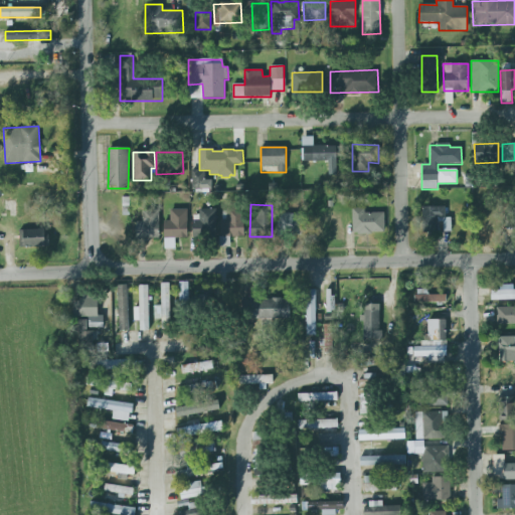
[(446,206),(421,207),(422,233),(441,232),(451,231),(451,217),(446,217),(446,206)]
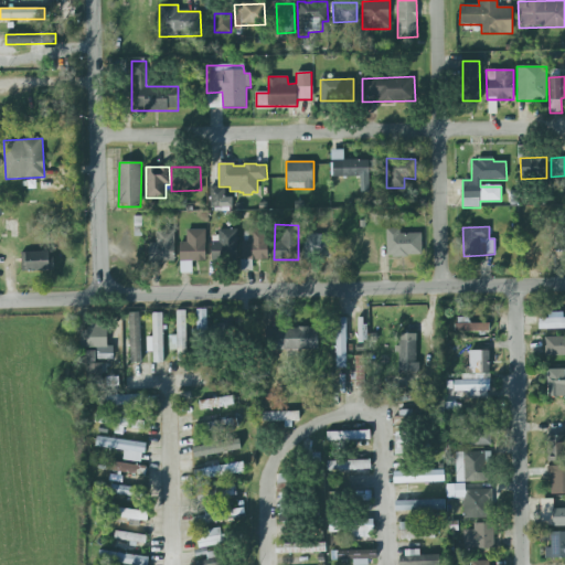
[(555,252),(564,251),(564,227),(556,227),(555,252)]
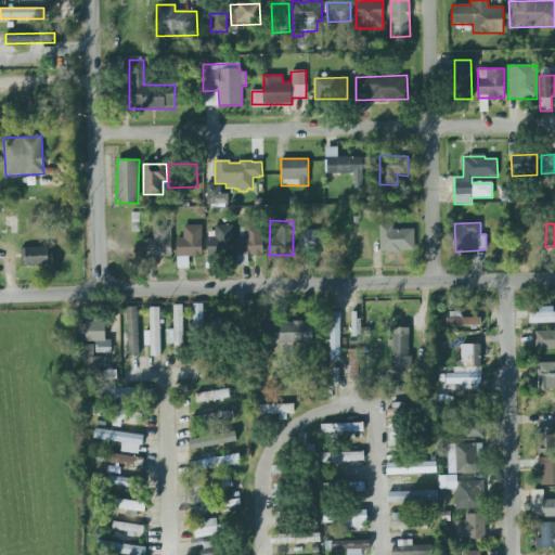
[(239,237),(237,262),(247,262),(247,256),(262,256),(262,224),(244,224),(244,239),(239,237)]
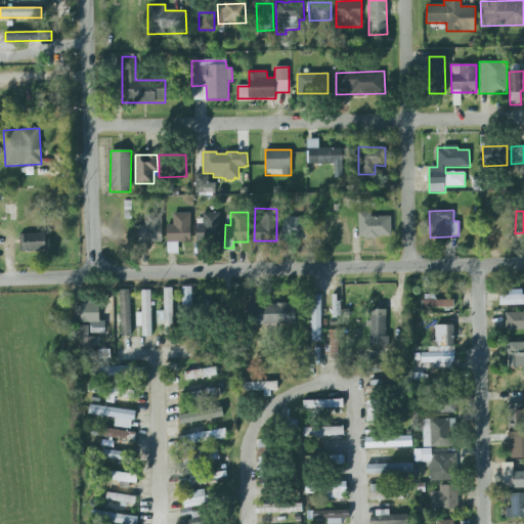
[(370,212),(358,212),(358,237),(363,237),(363,238),(378,238),(379,237),(392,236),(391,216),(377,216),(377,218),(375,218),(375,217),(370,217),(370,212)]
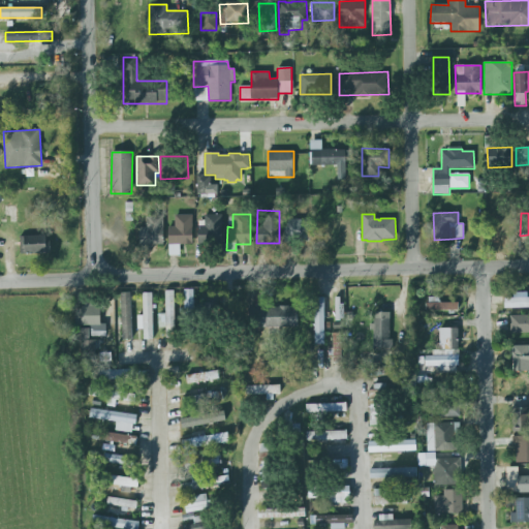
[(192,215),(175,215),(175,226),(168,227),(168,255),(180,255),(179,245),(192,245),(192,215)]
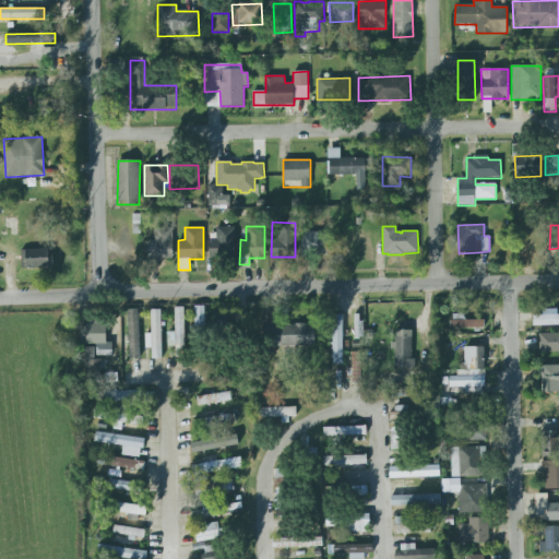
[(234,227),(215,227),(215,239),(209,239),(210,258),(235,257),(234,227)]
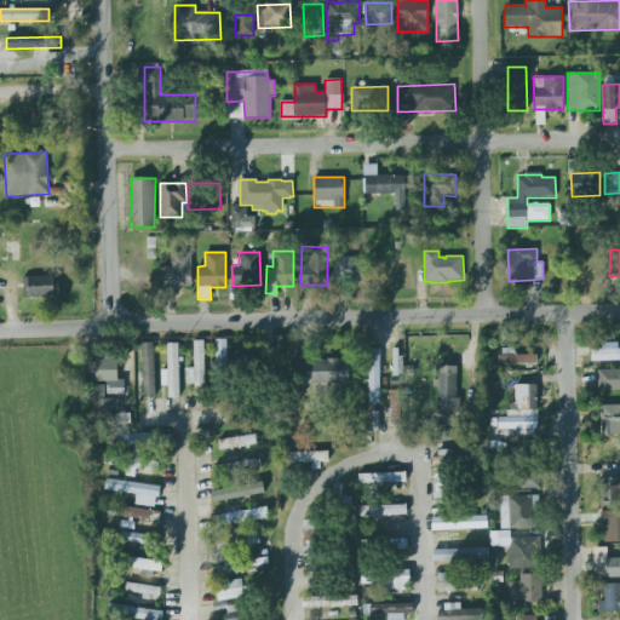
[(191,287),(191,254),(174,254),(174,264),(161,264),(162,288),(191,287)]
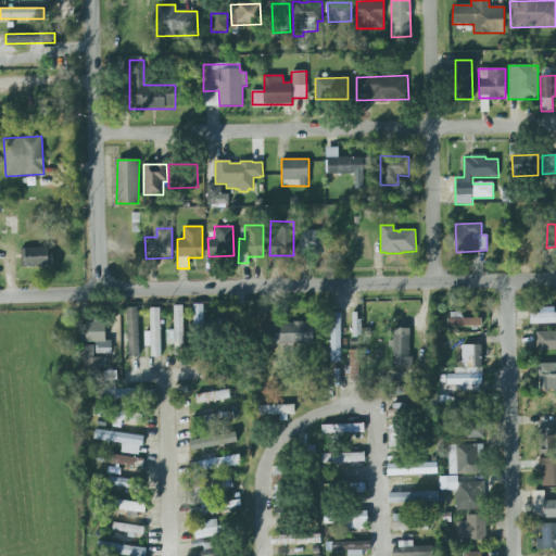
[(327,231),(299,230),(298,255),(326,256),(327,231)]
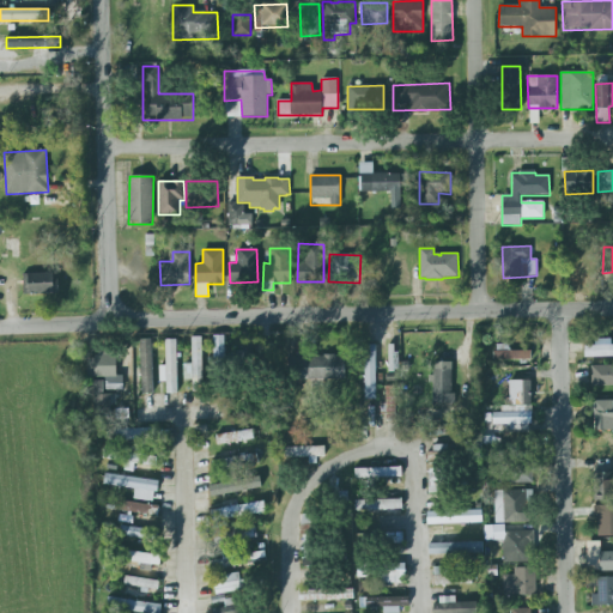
[(23,295),(58,293),(56,273),(23,274),(23,295)]
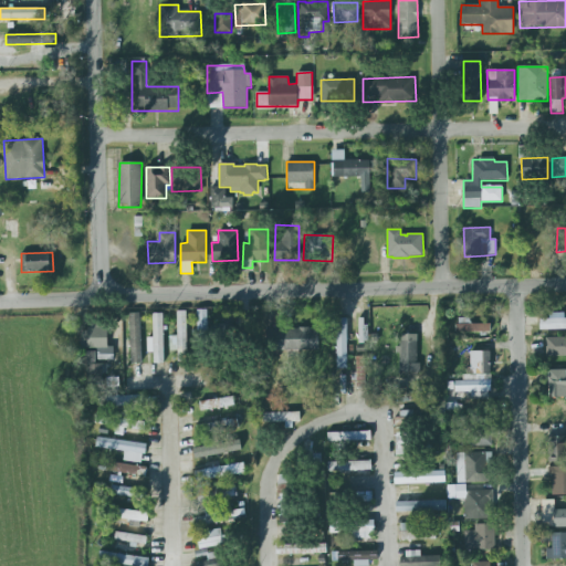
[(177,312),(177,362),(187,362),(186,311),(177,312)]
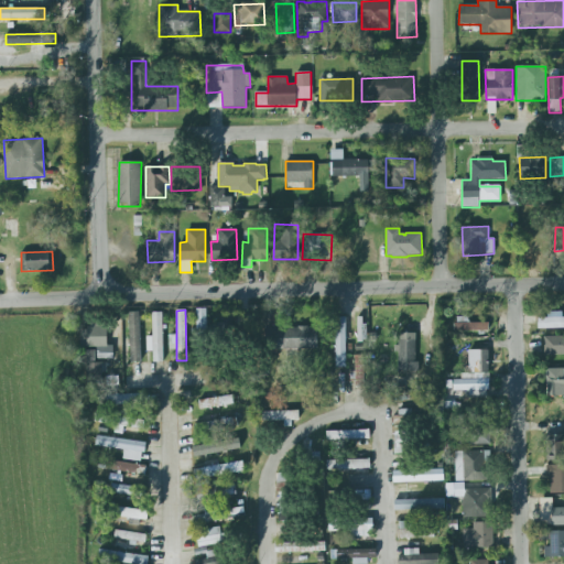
[(140,361),(139,312),(129,312),(130,362),(140,361)]
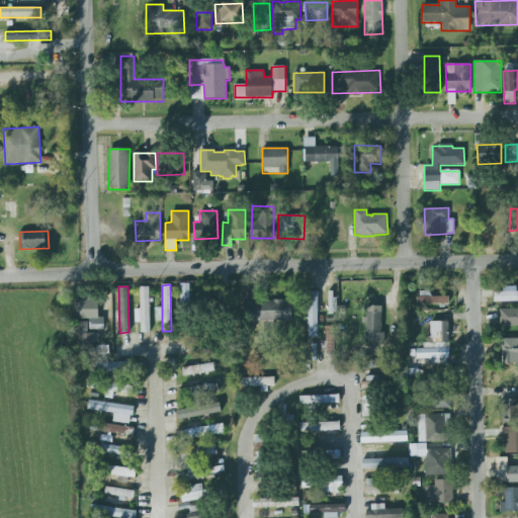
[(134,323),(140,323),(140,334),(151,333),(150,304),(153,304),(153,296),(150,296),(150,286),(139,286),(139,309),(133,309),(134,323)]
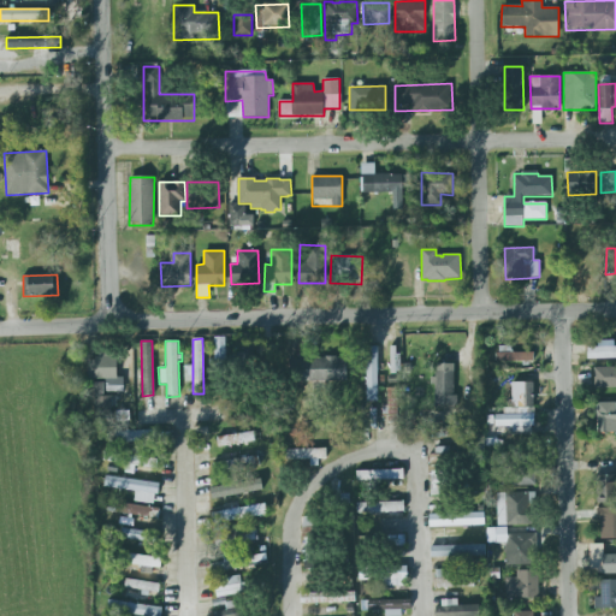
[(587,348),(587,359),(615,357),(615,347),(614,347),(614,341),(597,341),(598,348),(587,348)]
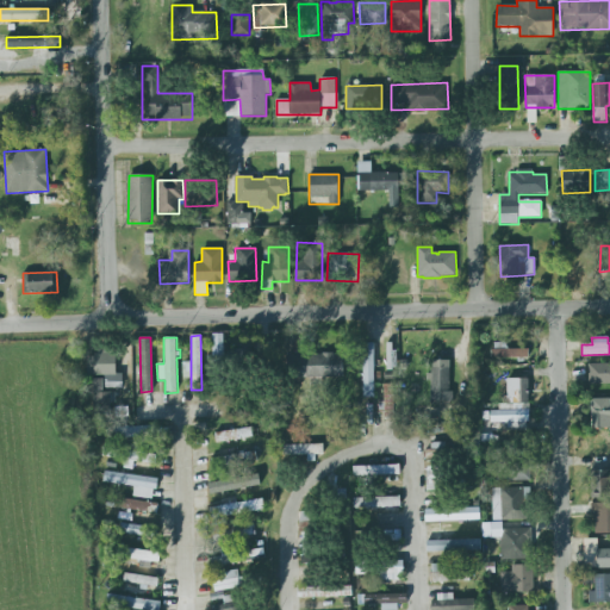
[(362,398),(375,397),(374,343),(361,343),(362,398)]
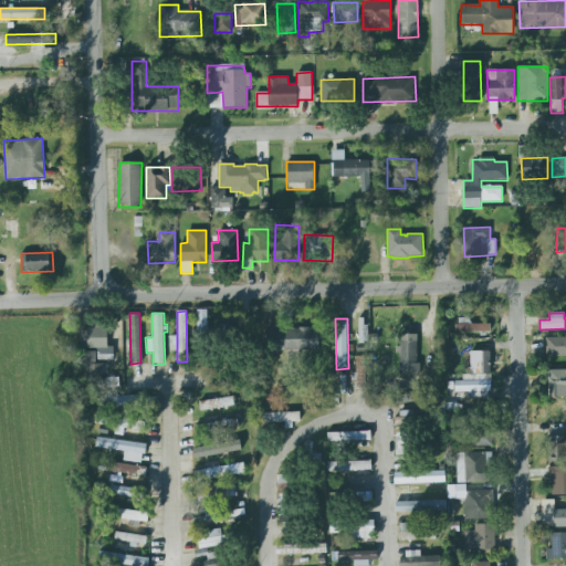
[(470,324),(470,318),(456,318),(457,333),(491,333),(491,324),(470,324)]
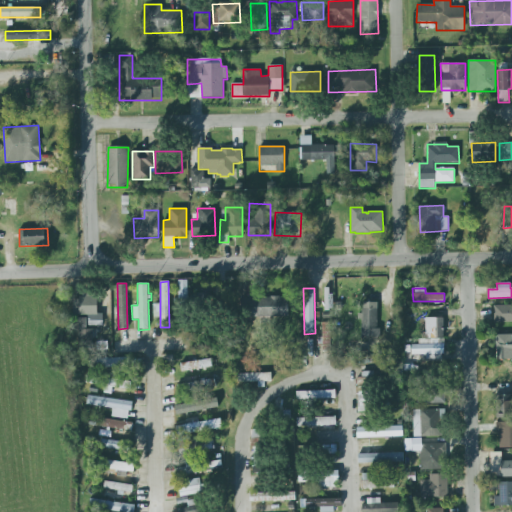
[(97,314),(96,293),(79,294),(79,300),(73,300),(73,315),(87,315),(88,325),(103,325),(103,314),(97,314)]
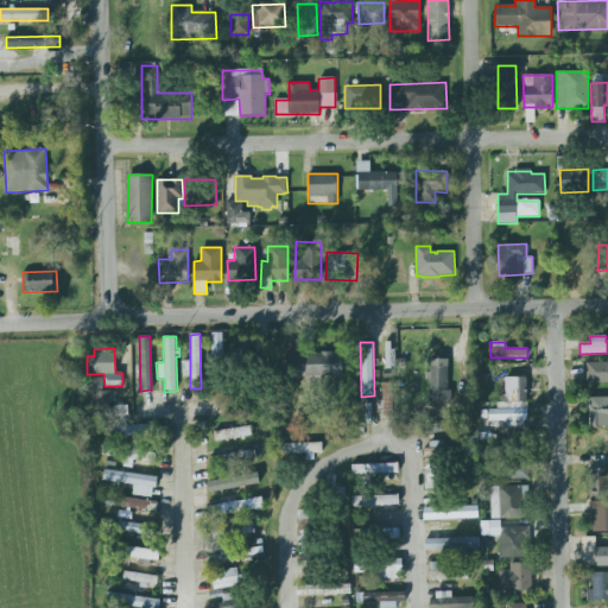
[(342,377),(341,353),(302,354),(303,378),(342,377)]
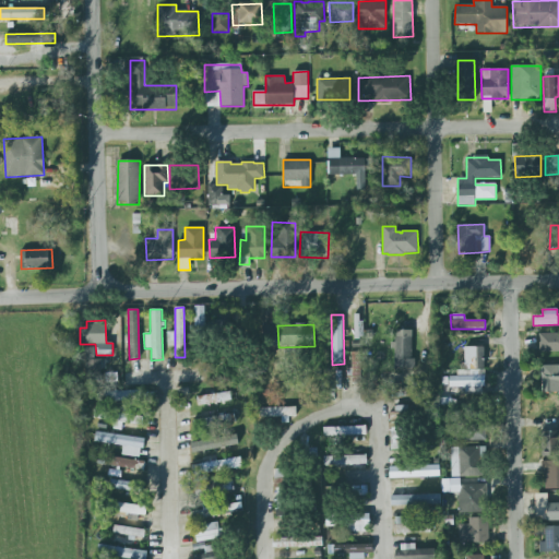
[(395,343),(394,343),(393,368),(412,368),(413,330),(396,330),(395,343)]
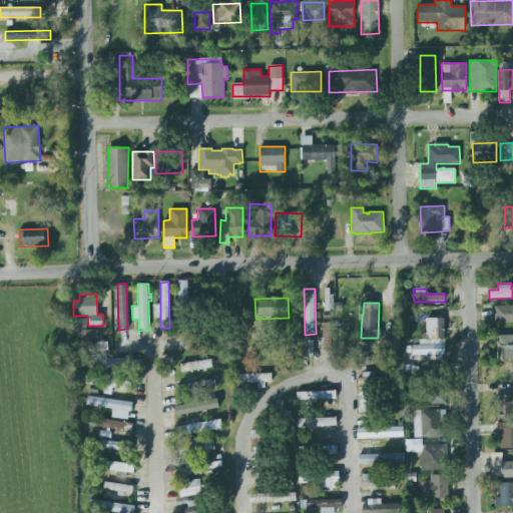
[(512,323),(512,306),(494,307),(495,324),(512,323)]
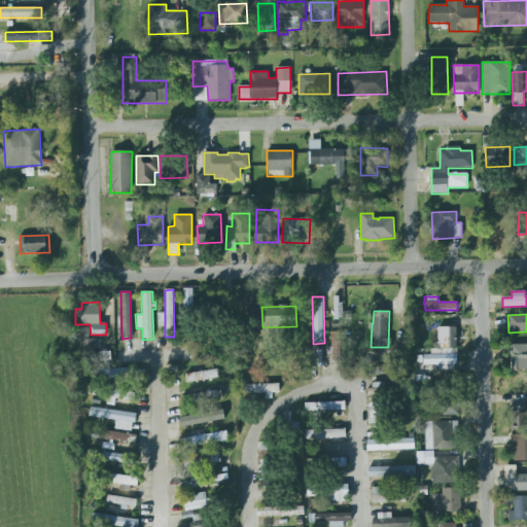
[(89,327),(80,327),(79,360),(97,361),(98,339),(89,339),(89,327)]
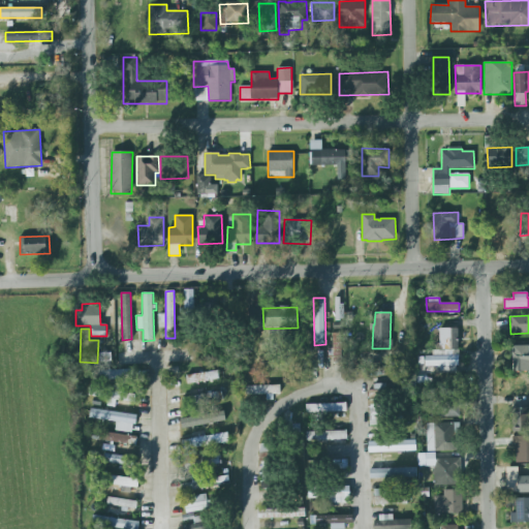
[(458,329),(439,329),(439,348),(458,348),(458,329)]
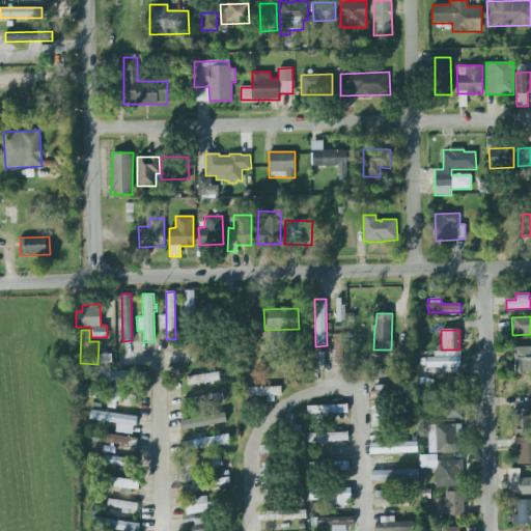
[(343,363),(342,334),(333,334),(334,364),(343,363)]
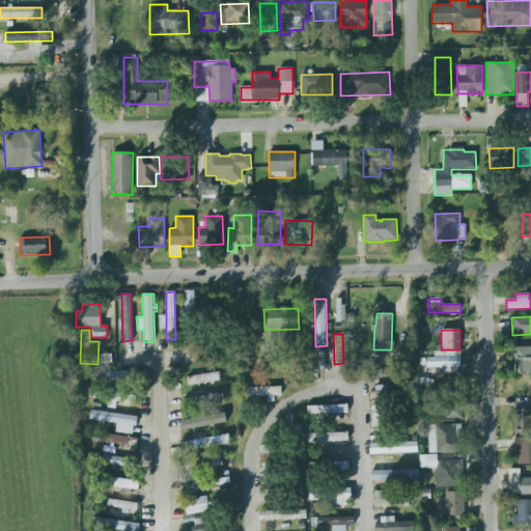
[(514,373),(530,372),(530,346),(513,347),(514,373)]
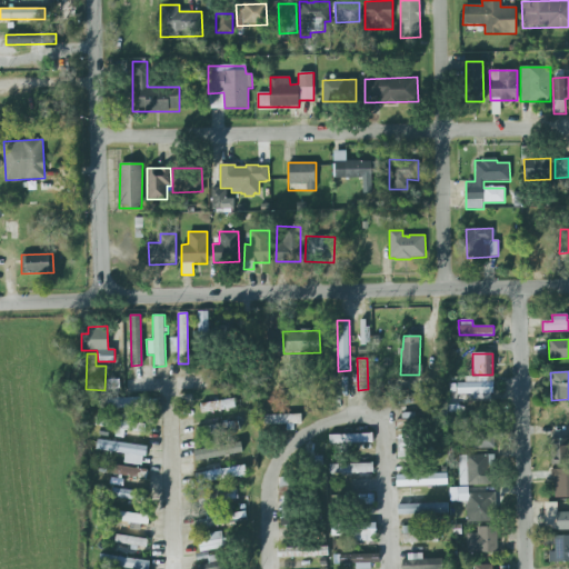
[(465,377),(465,383),(457,382),(457,393),(492,395),(493,377),(465,377)]
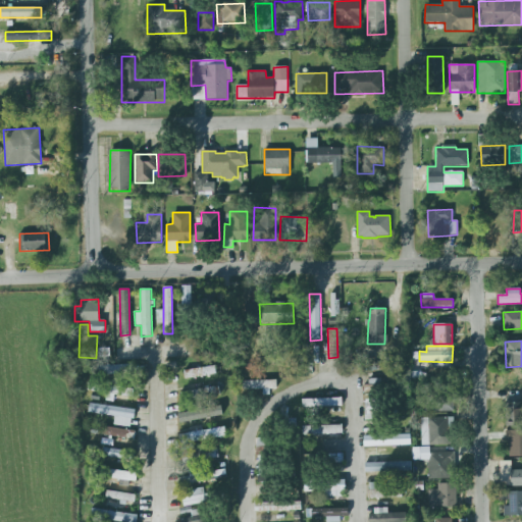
[(98,366),(126,365),(126,364),(128,364),(128,365),(133,365),(133,373),(127,373),(127,378),(120,379),(120,374),(99,375),(98,366)]
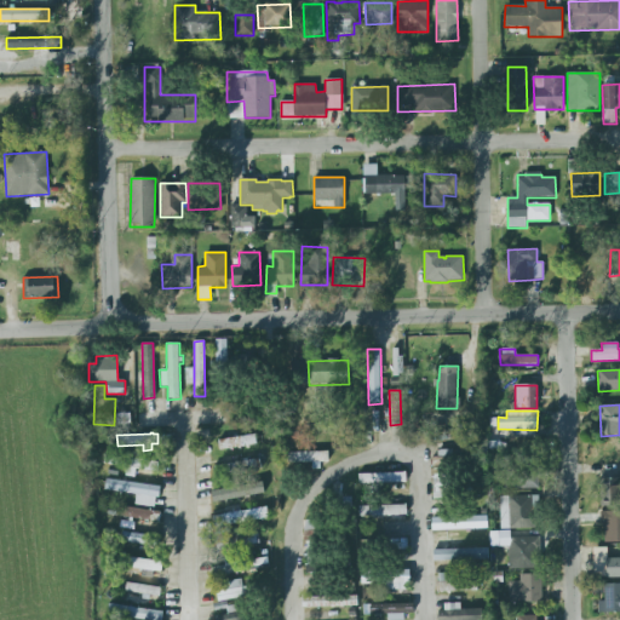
[(218,441),(256,435),(257,445),(219,451),(218,441)]
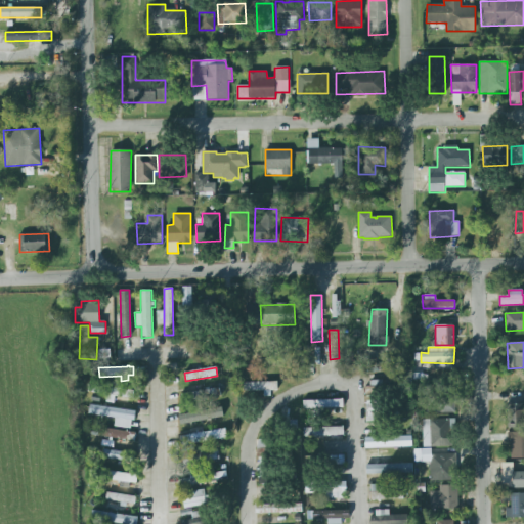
[(264,391),(264,392),(277,392),(277,382),(243,383),(243,391),(264,391)]
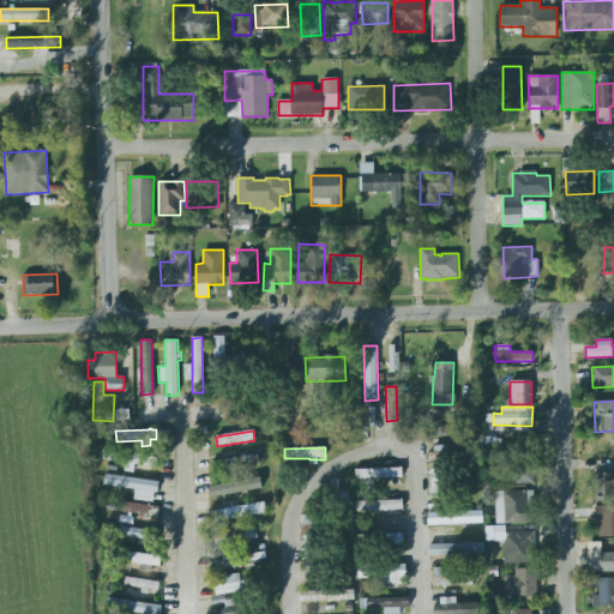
[(104,449),(155,457),(152,467),(103,459),(104,449)]
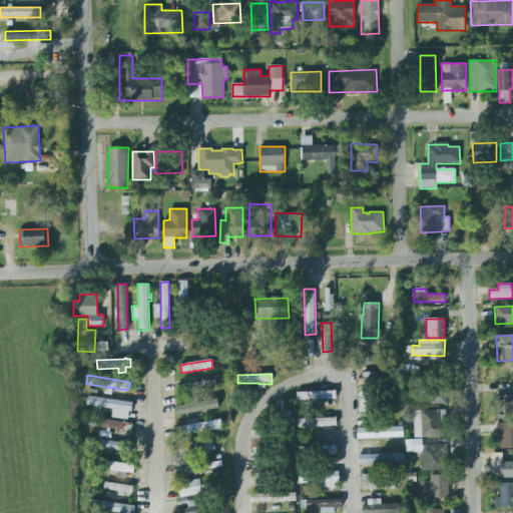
[(176,387),(177,394),(216,387),(215,379),(176,387)]
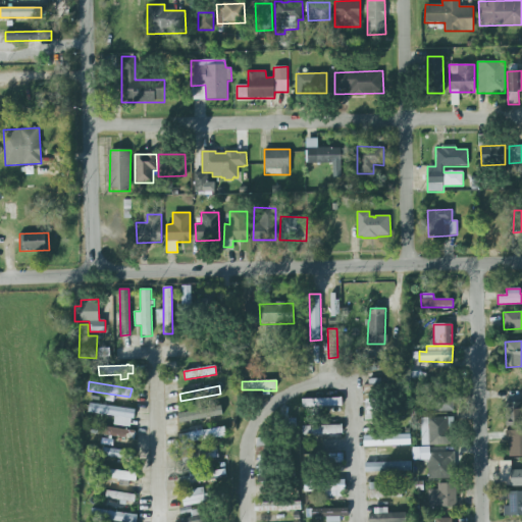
[(455,412),(455,392),(426,390),(425,411),(455,412)]
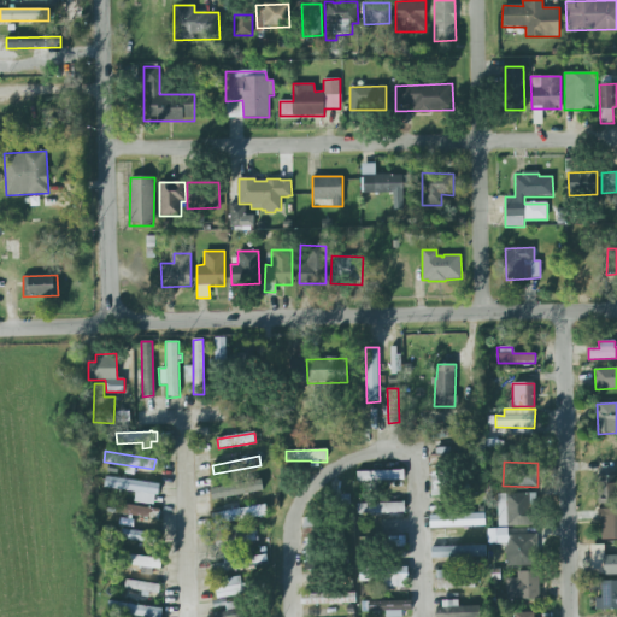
[(356,472),(357,482),(405,481),(404,470),(356,472)]
